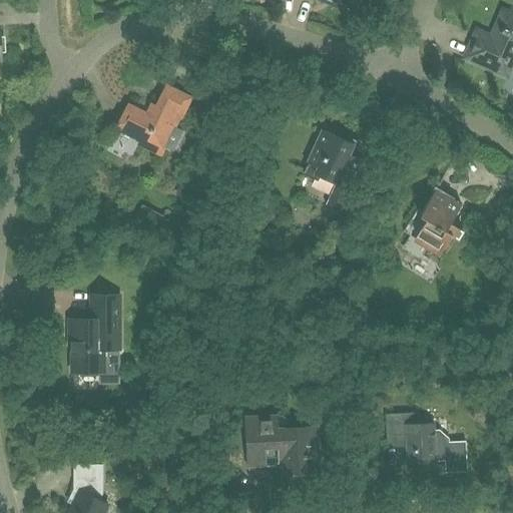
[(333,0),(356,10),(359,0),(333,0)]
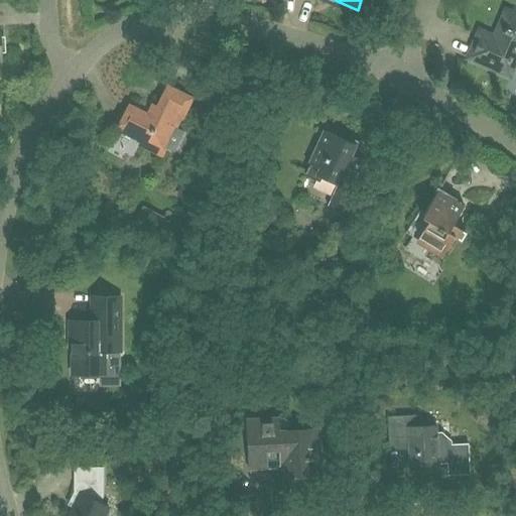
[(515,15),(506,11),(492,44),(477,38),(469,58),(510,77),(515,61),(515,15)]
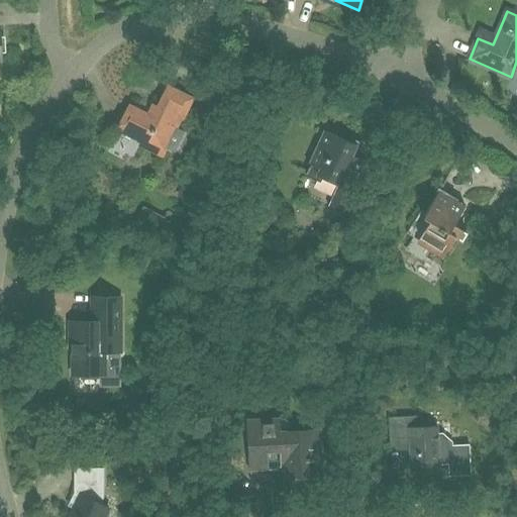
[(182,116),(191,100),(169,89),(153,119),(131,108),(121,127),(143,139),(140,143),(161,153),(181,115),(182,116)]
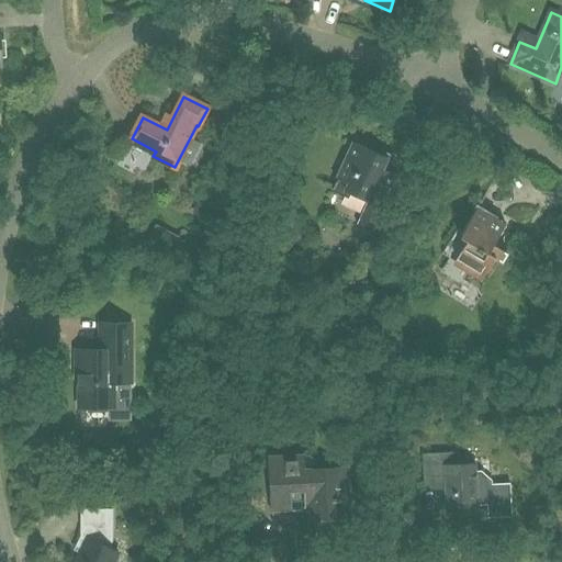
[(373,232),(389,198),(398,177),(383,169),(389,158),(355,143),(335,187),(367,202),(357,224),(373,232)]
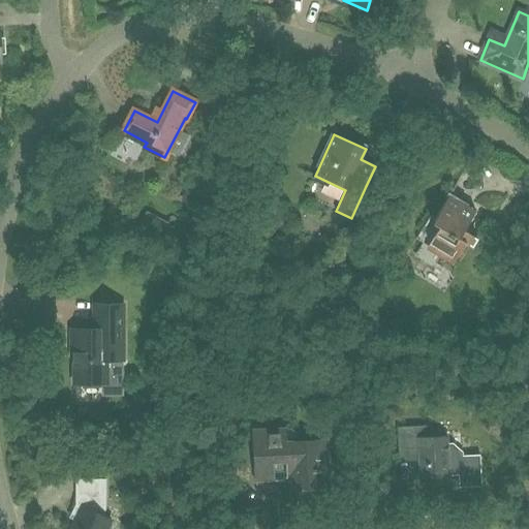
[(193,207),(197,198),(184,191),(180,200),(193,207)]
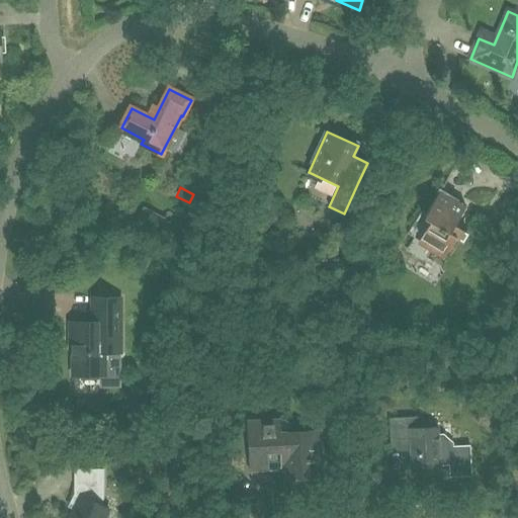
[(463,242),(468,233),(454,225),(466,205),(440,189),(423,219),(429,223),(418,241),(444,257),(456,237),(463,242)]
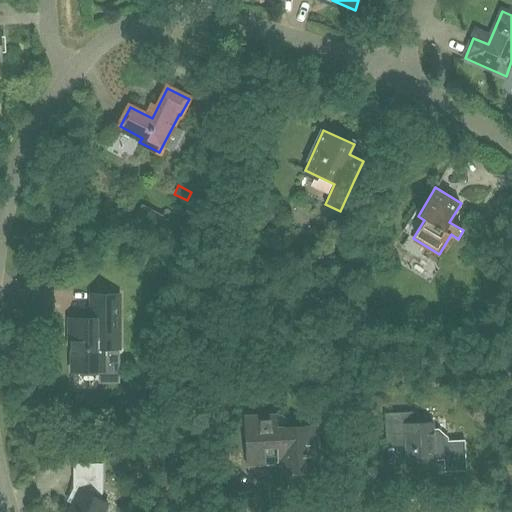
[(147,223),(153,211),(142,205),(136,218),(147,223)]
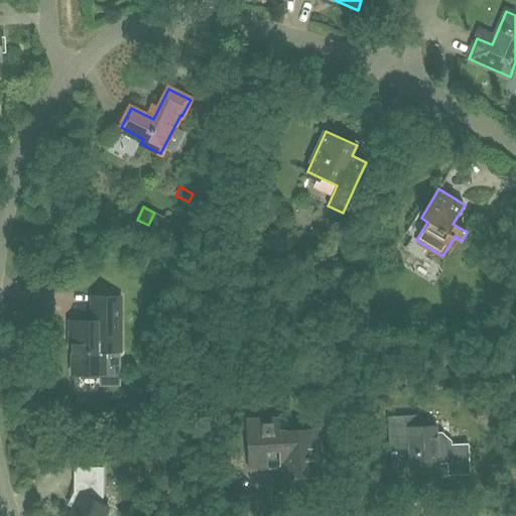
[(120,351),(119,296),(91,296),(92,320),(70,321),(70,341),(73,341),(73,374),(105,373),(104,351),(120,351)]
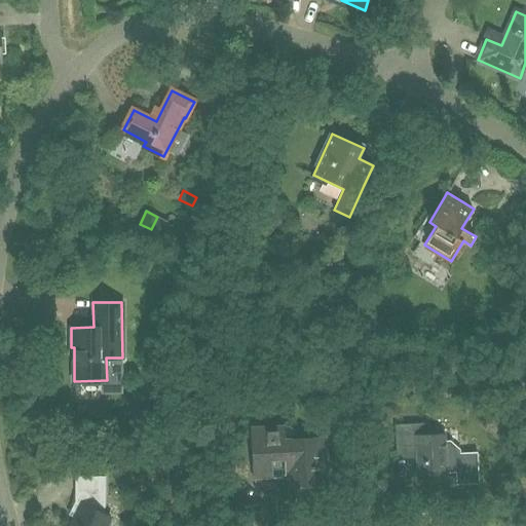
[(446,458),(445,440),(425,423),(395,424),(397,453),(416,452),(418,479),(447,477),(447,468),(455,467),(456,485),(480,483),(478,452),(460,452),(460,457),(446,458)]
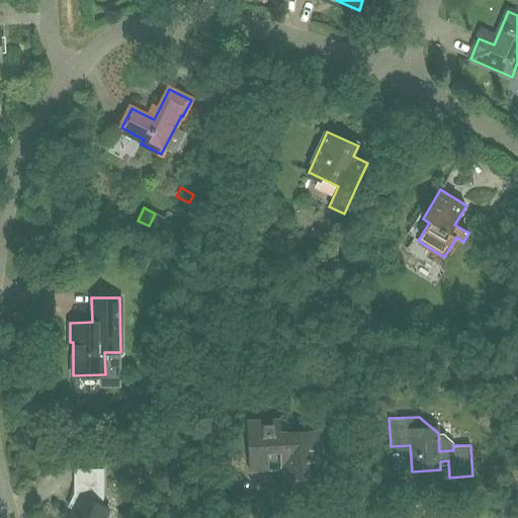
[(323,476),(322,460),(320,430),(292,432),(292,427),(284,420),(279,420),(247,422),(250,471),(281,469),(281,479),(312,477),(323,476)]
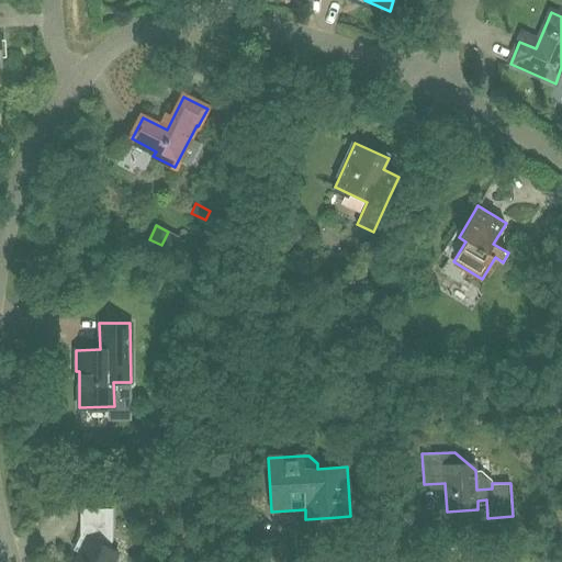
[(256,507),(261,497),(249,491),(244,499),(256,507)]
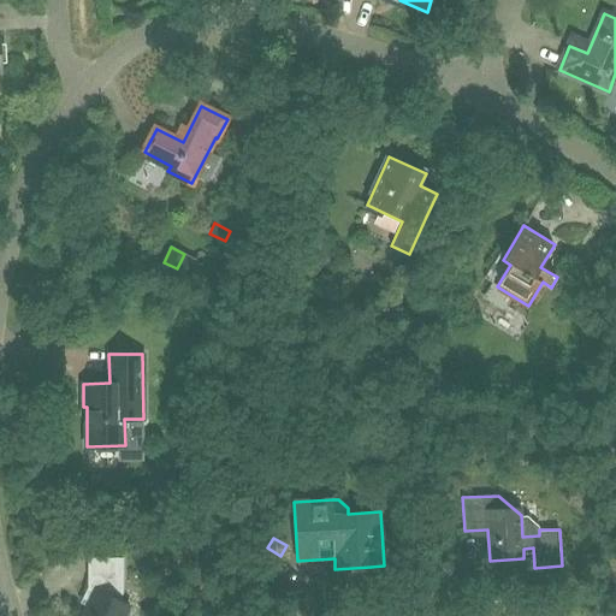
[(124,615),(130,606),(119,600),(123,593),(123,558),(89,560),(89,588),(84,597),(90,599),(81,615),(124,615)]
